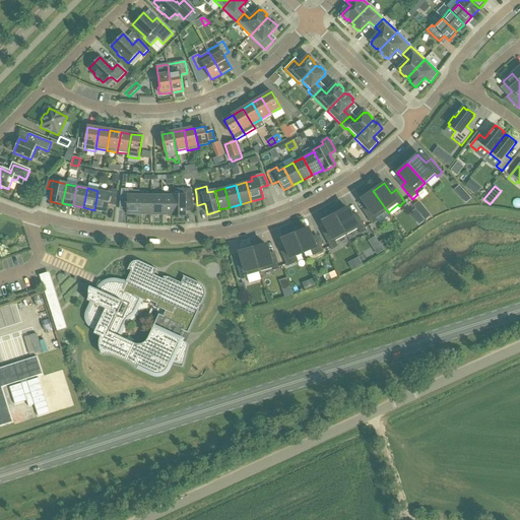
[(121,191),(120,203),(127,204),(127,214),(140,214),(140,196),(140,191),(133,191),(133,190),(122,189),(121,191)]
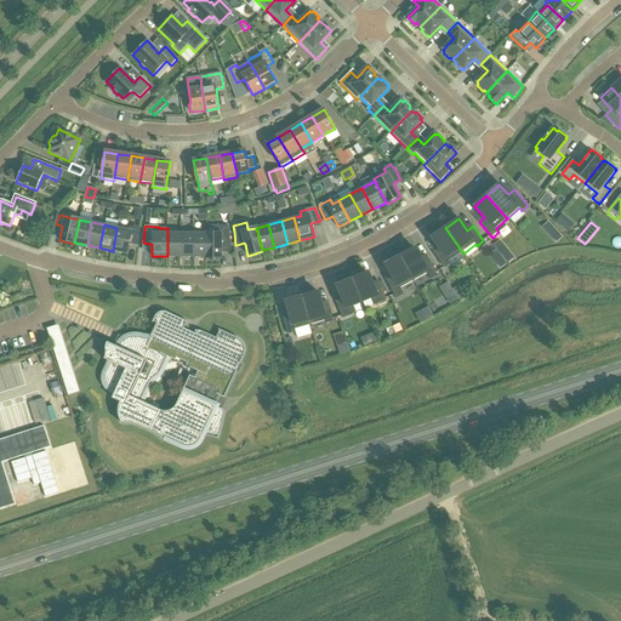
[(206,257),(205,257),(205,258),(221,258),(221,245),(229,246),(229,232),(228,226),(215,226),(206,226),(206,231),(206,234),(206,237),(206,257)]
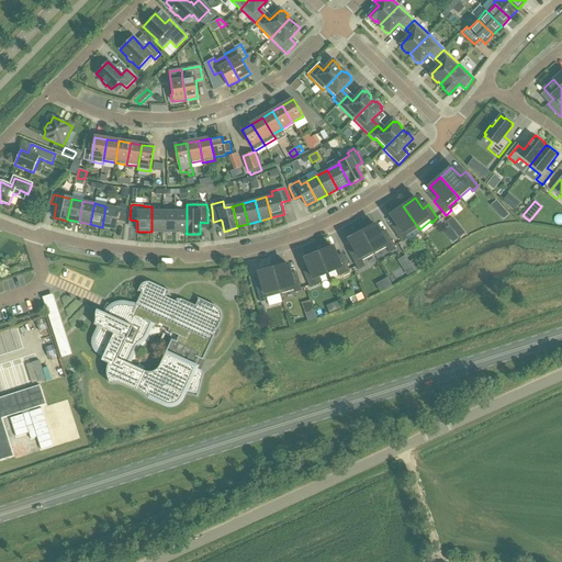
[(126,206),(120,205),(120,209),(108,206),(105,206),(102,227),(103,227),(115,229),(117,218),(125,220),(126,206)]
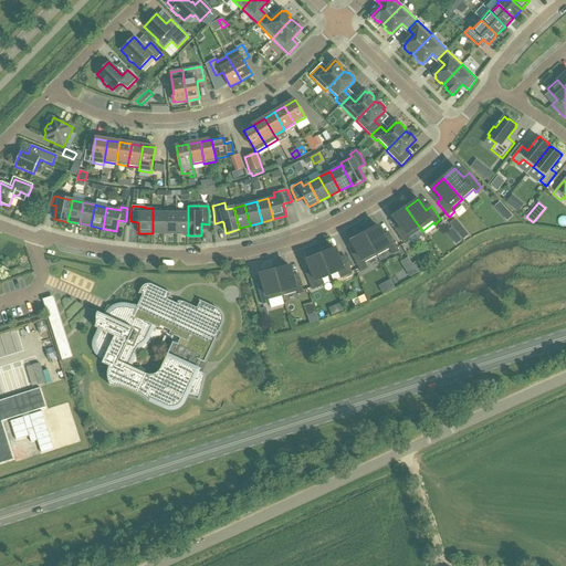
[(410,239),(422,231),(406,208),(394,217),(401,227),(396,231),(406,244),(411,240),(410,239)]
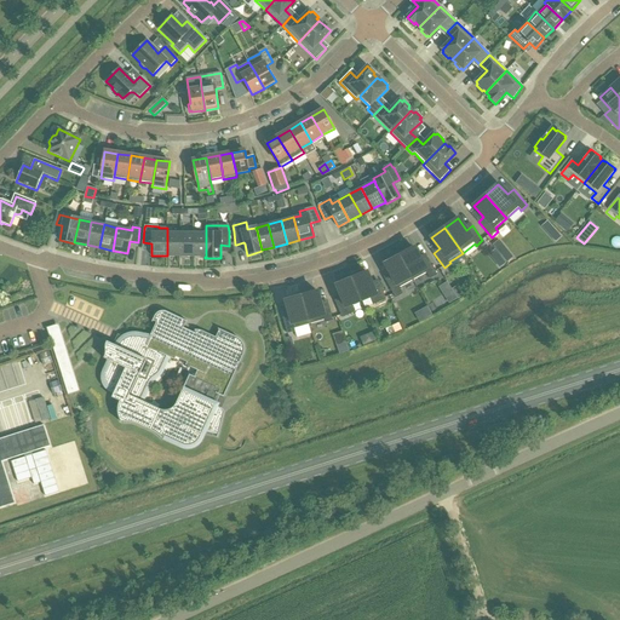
[(556,242),(562,237),(554,228),(547,234),(556,242)]
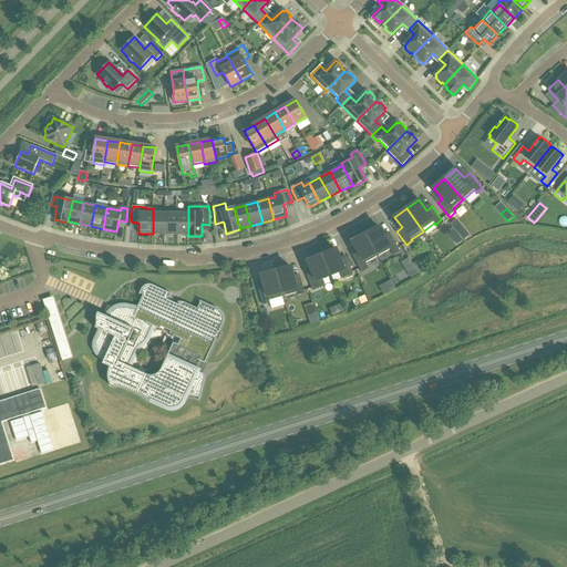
[(153,214),(153,234),(164,235),(165,214),(153,214)]
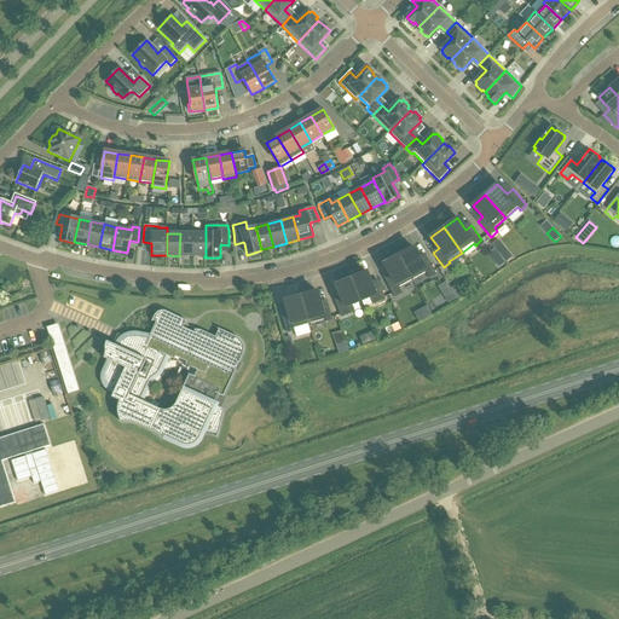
[(180,233),(179,256),(192,256),(192,233),(180,233)]
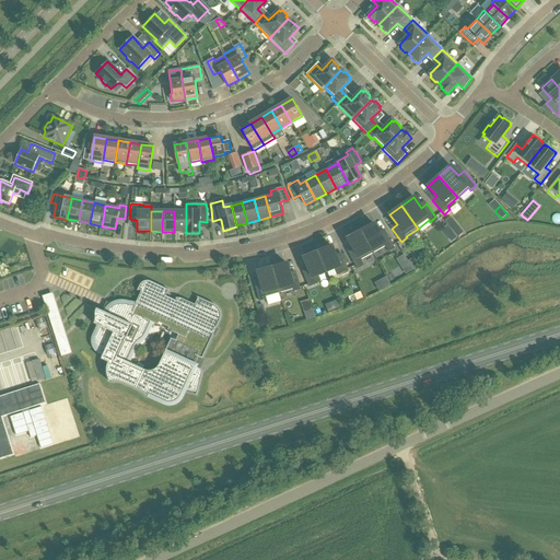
[(174,211),(174,232),(185,232),(186,232),(186,213),(186,211),(174,211)]
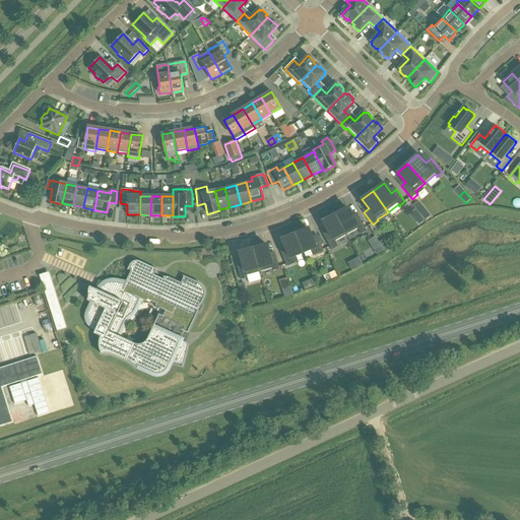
[(335,214),(346,236),(358,230),(361,235),(367,232),(359,215),(353,218),(347,208),(335,214)]
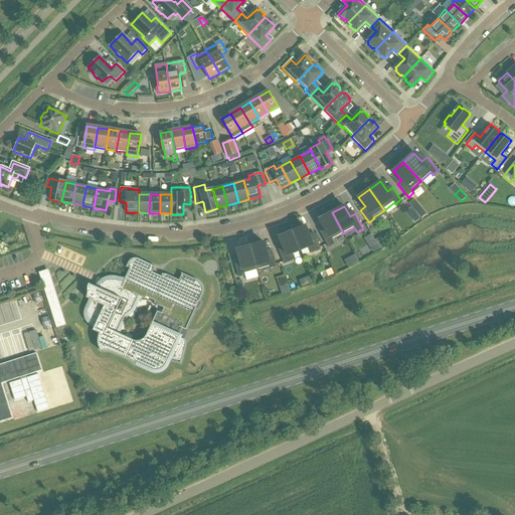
[(420,218),(426,214),(422,208),(416,213),(420,218)]
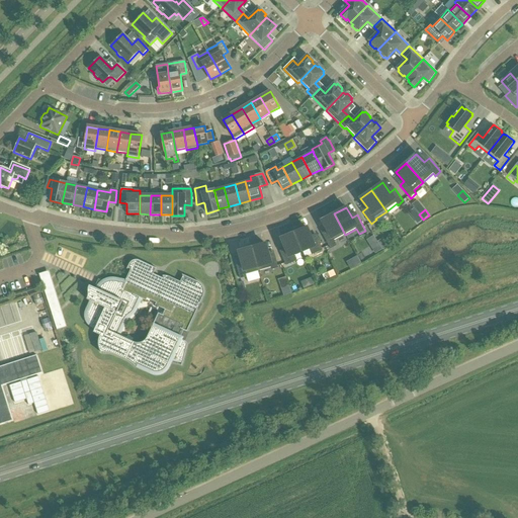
[(334,241),(345,235),(334,213),(322,221),(328,231),(323,234),(331,249),(337,246),(334,241)]
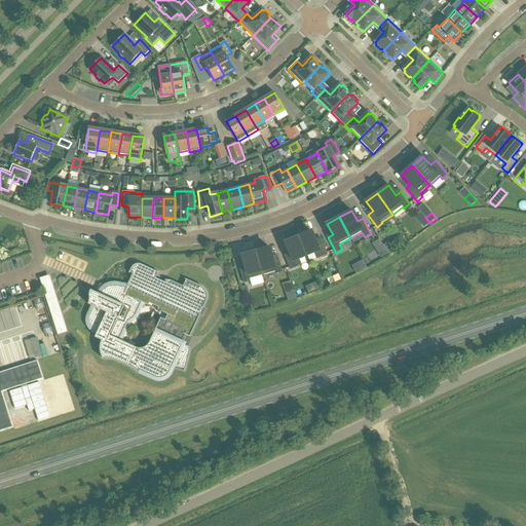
[(423,228),(429,223),(425,218),(419,222),(423,228)]
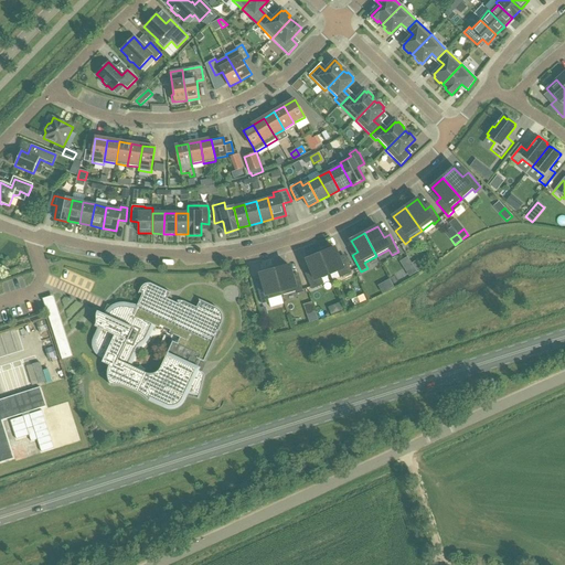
[(321,254),(329,275),(338,272),(341,278),(345,277),(352,274),(345,258),(340,260),(334,248),(321,254)]
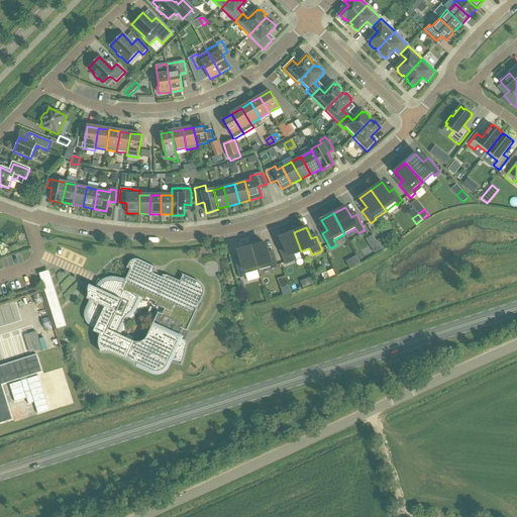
[(294,254),(301,251),(294,232),(281,237),(286,248),(280,251),(286,265),(296,261),(294,254)]
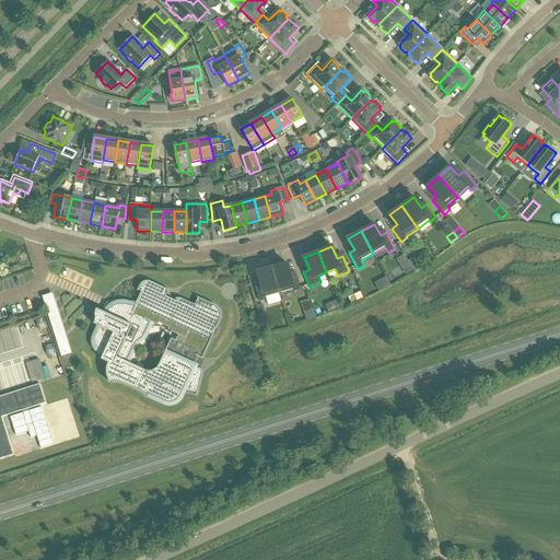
[(272,268),(280,294),(293,291),(294,292),(301,291),(296,275),(290,276),(287,264),(272,268)]
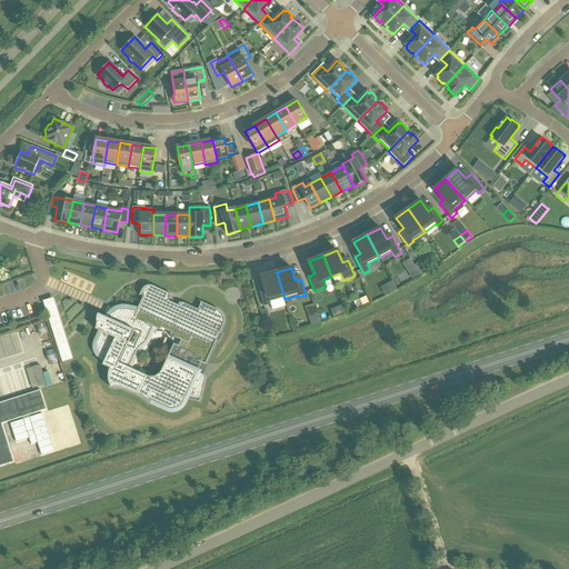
[(271,303),(285,299),(277,272),(262,276),(266,289),(260,290),(265,307),(271,305),(271,303)]
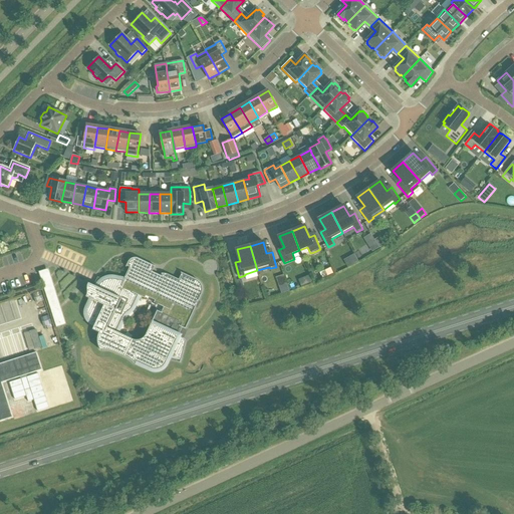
[(163,275),(162,277),(152,272),(155,267),(156,267),(139,258),(138,258),(137,258),(136,258),(135,258),(134,258),(132,259),(131,259),(131,260),(130,261),(129,262),(127,263),(125,267),(130,269),(123,280),(114,279),(113,278),(111,278),(109,278),(108,279),(106,279),(105,280),(104,280),(102,281),(101,282),(100,283),(98,284),(97,285),(96,286),(96,288),(88,284),(87,285),(87,286),(87,287),(87,288),(87,289),(87,290),(87,292),(87,293),(87,294),(87,295),(86,296),(86,297),(91,300),(87,309),(87,310),(86,311),(86,312),(86,313),(86,314),(86,315),(87,316),(87,317),(88,318),(88,319),(89,320),(89,321),(90,321),(91,322),(92,323),(95,324),(93,330),(99,332),(98,335),(98,336),(97,337),(97,339),(97,340),(97,342),(97,343),(97,345),(98,346),(99,348),(99,349),(102,351),(102,350),(103,350),(106,350),(108,351),(111,351),(113,352),(116,353),(126,358),(130,360),(132,362),(134,364),(135,363),(134,362),(135,361),(151,369),(152,369),(154,369),(156,370),(157,370),(158,369),(159,369),(160,369),(162,368),(163,367),(164,366),(165,365),(165,364),(166,364),(169,356),(181,359),(180,362),(181,362),(186,343),(186,342),(185,341),(185,340),(184,339),(183,338),(178,336),(182,328),(185,329),(202,294),(202,293),(203,292),(203,291),(203,290),(203,289),(203,288),(203,287),(202,286),(202,285),(201,284),(201,283),(200,282),(199,282),(199,281),(198,280),(197,280),(196,280),(181,273),(181,274),(182,274),(179,280),(168,275),(167,275),(166,274),(165,274),(163,274),(162,274),(162,275),(163,275)]
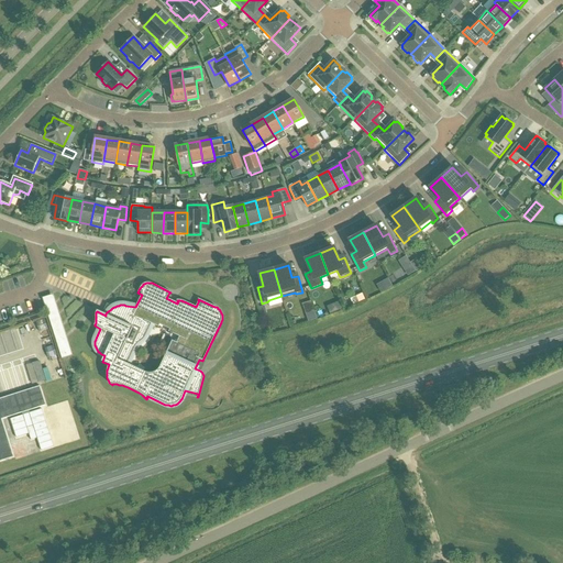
[(53,295),(43,298),(46,308),(56,305),(53,295)]
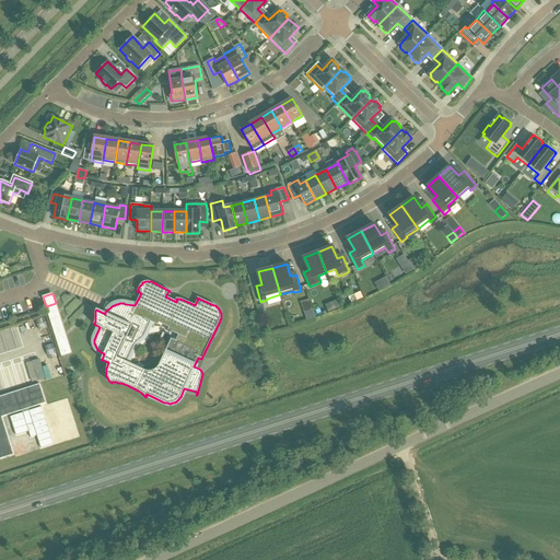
[(61,357),(72,353),(56,303),(46,306),(61,357)]
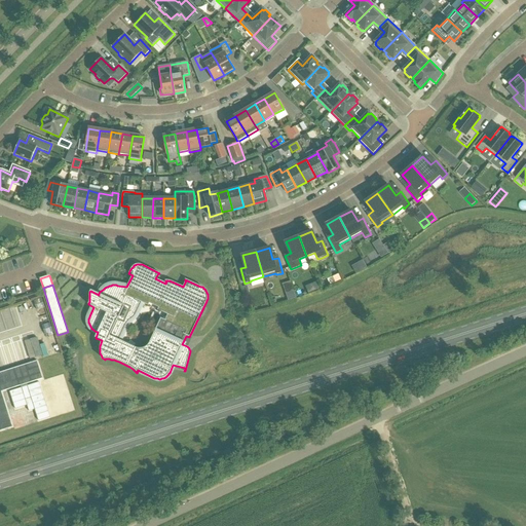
[(301,296),(308,292),(305,286),(297,289),(301,296)]
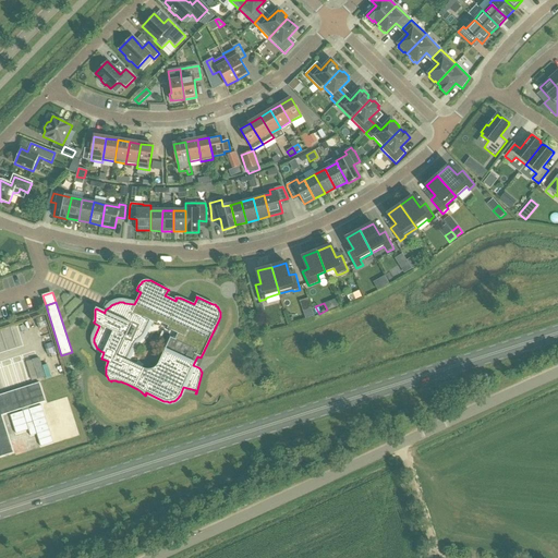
[(0,331),(0,349),(21,346),(16,328),(0,331)]
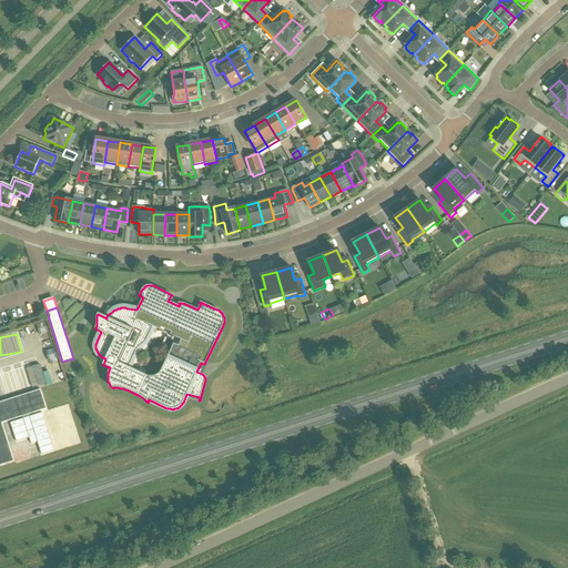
[(54,350),(46,352),(49,362),(57,358),(54,350)]
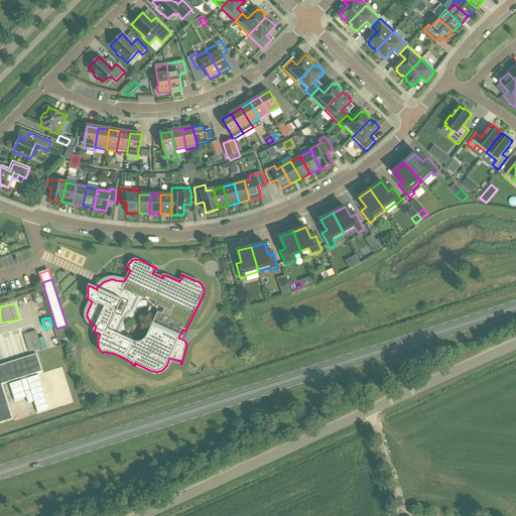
[(35,351),(42,349),(36,331),(29,333),(35,351)]
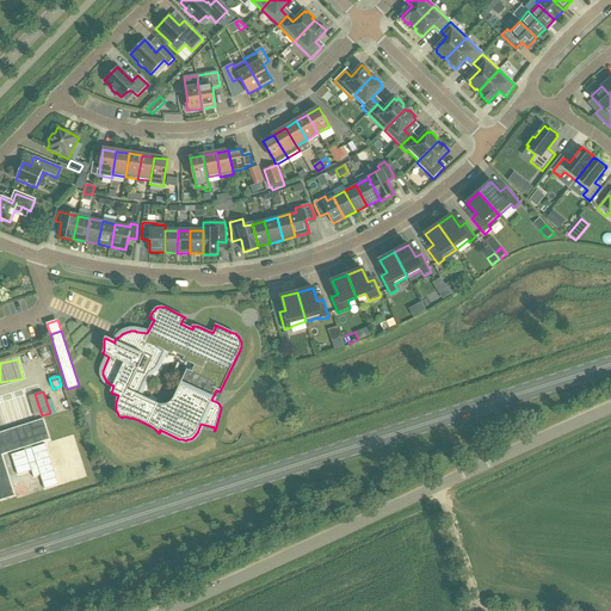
[(575,417),(559,423),(561,429),(578,423),(575,417)]
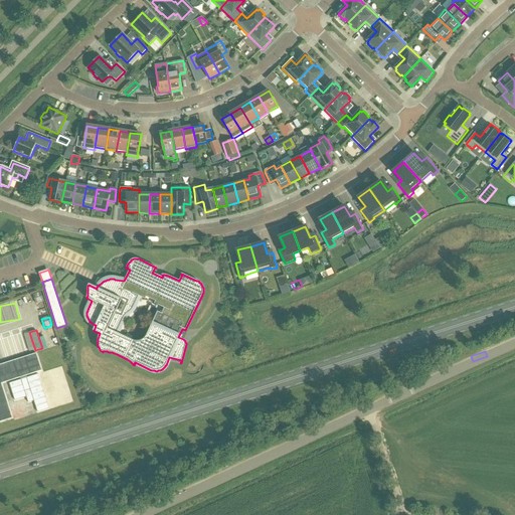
[(36,353),(0,364),(0,421),(12,418),(1,383),(42,370),(36,353)]
